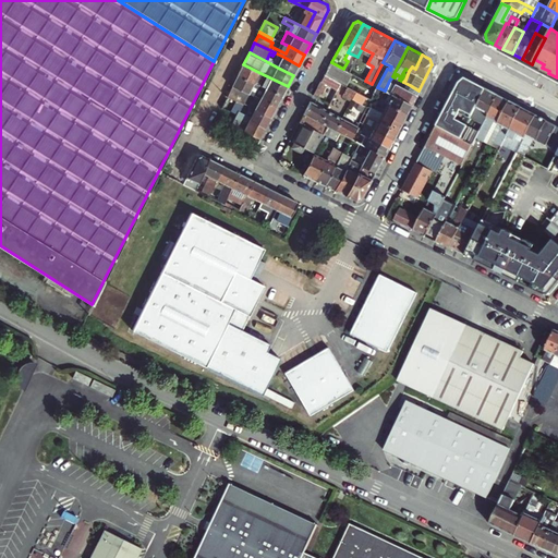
[(283,57),(278,68),(293,75),(299,65),(283,57)]
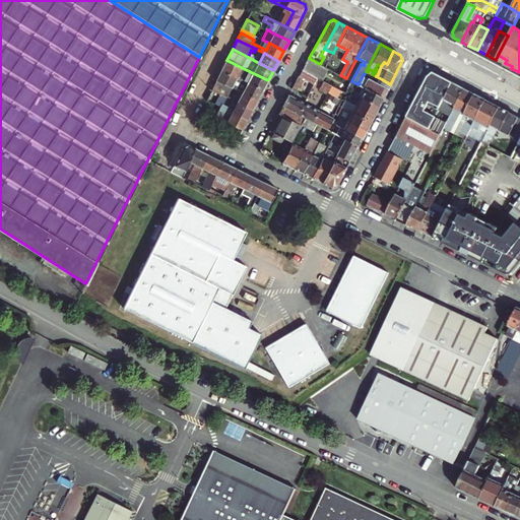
[(320,64),(309,58),(303,70),(318,77),(323,80),(329,69),(320,64)]
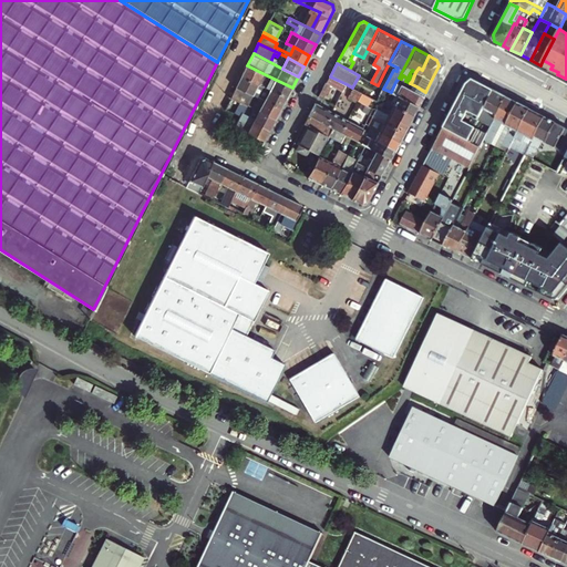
[(267,75),(247,65),(241,76),(258,84),(261,76),(266,79),(267,75)]
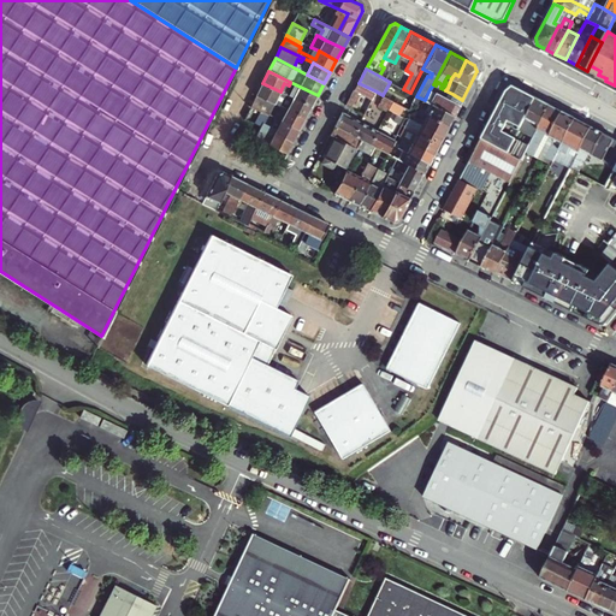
[(289,95),(294,98),(312,107),(318,95),(290,82),(289,86),(292,88),(289,95)]
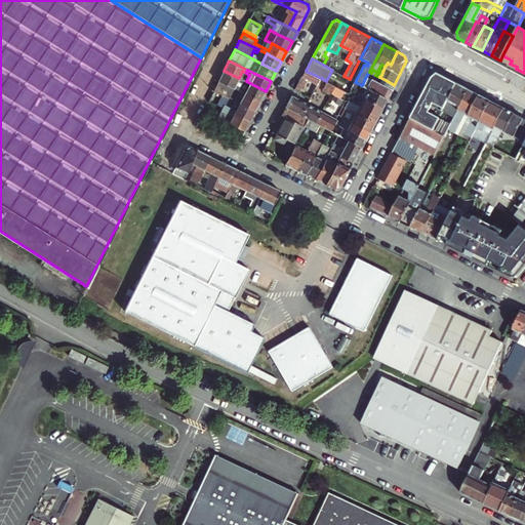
[(224,71),(218,80),(234,88),(239,78),(224,71)]
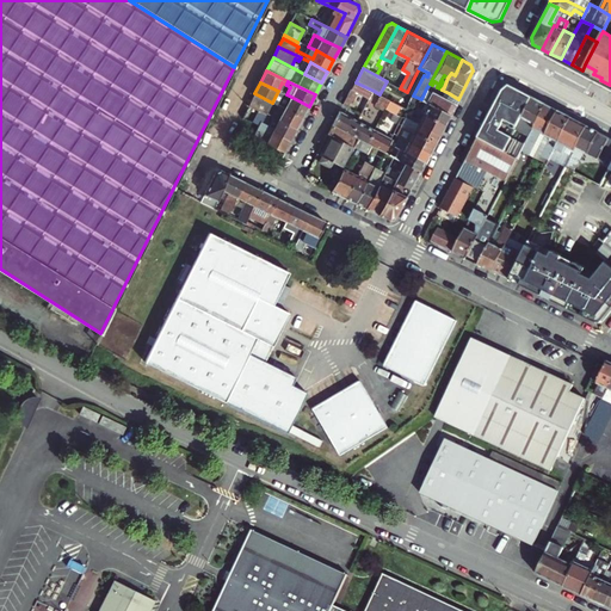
[(356,82),(346,100),(350,102),(352,103),(357,92),(369,99),(374,91),(356,82)]
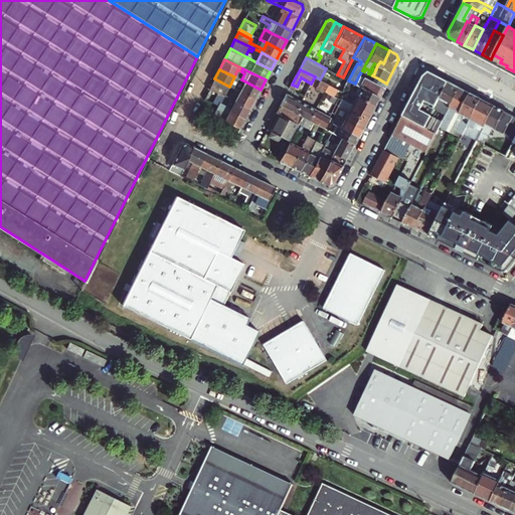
[(424,75),(403,116),(437,133),(441,127),(444,121),(433,116),(435,111),(436,111),(437,109),(447,114),(460,88),(428,71),(424,75)]
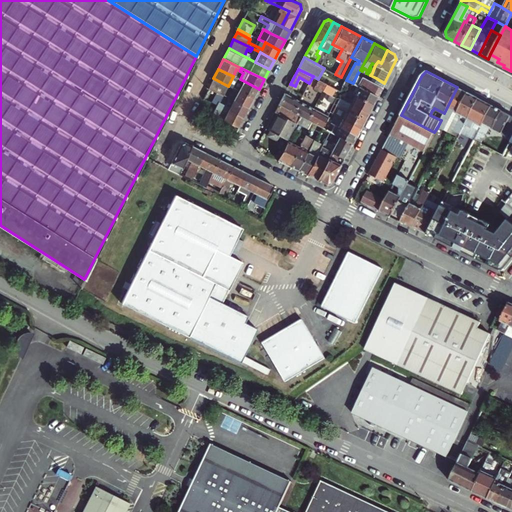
[(357,74),(353,83),(377,96),(378,94),(384,83),(376,78),(374,83),(357,74)]
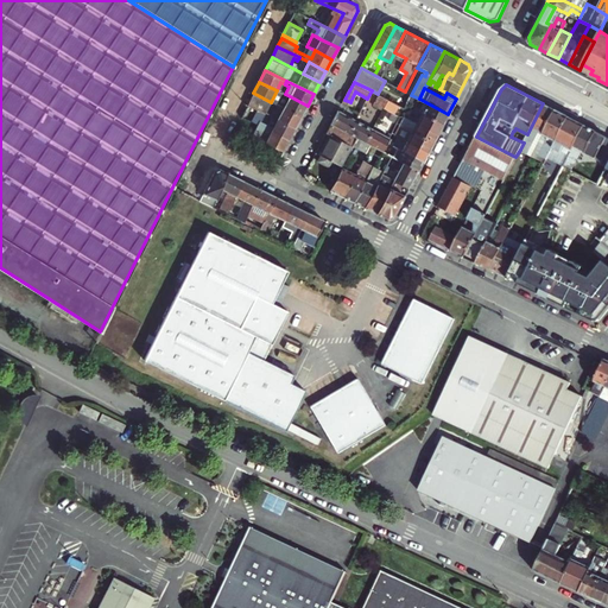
[(253,93),(248,105),(265,113),(272,116),(278,105),(271,102),(253,93)]
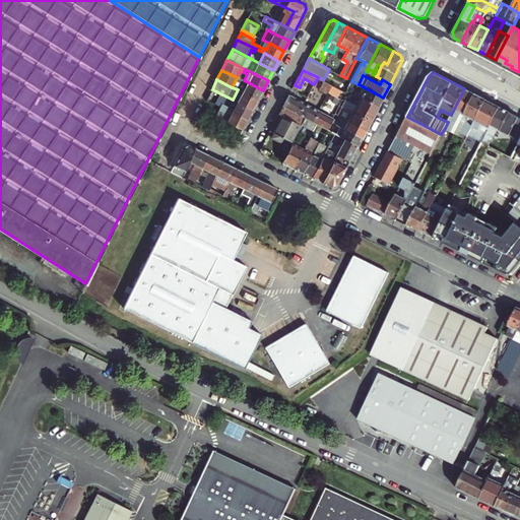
[(323,80),(320,86),(326,89),(327,87),(330,89),(332,85),(323,80)]
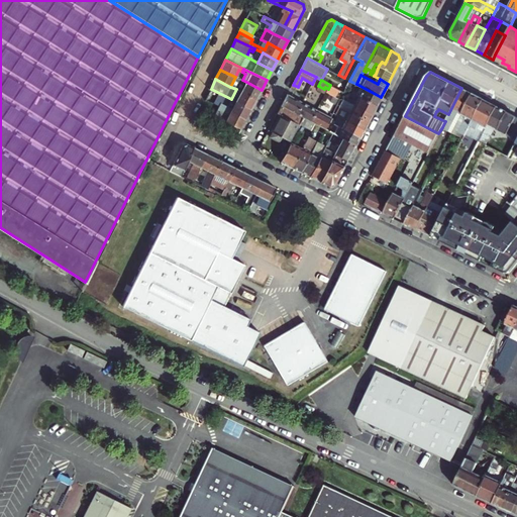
[(351,96),(352,92),(377,105),(381,97),(356,84),(349,81),(349,80),(346,86),(343,92),(345,93),(351,96)]
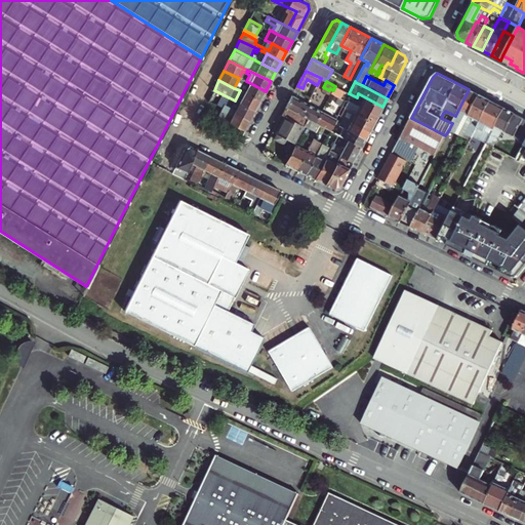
[(250,83),(245,93),(260,101),(265,93),(266,91),(250,83)]
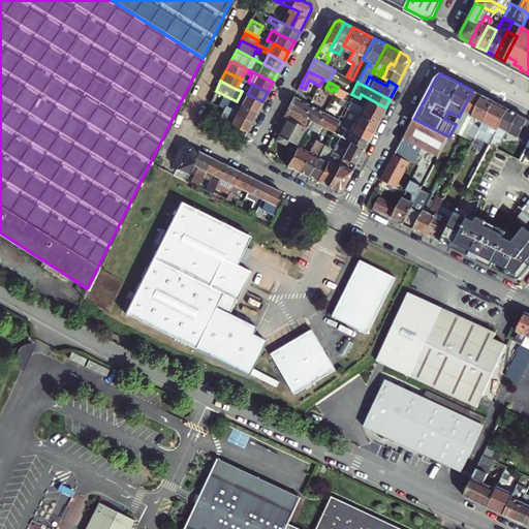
[(472,117),(484,96),(472,90),(459,117),(456,124),(453,130),(459,134),(469,115),(472,117)]
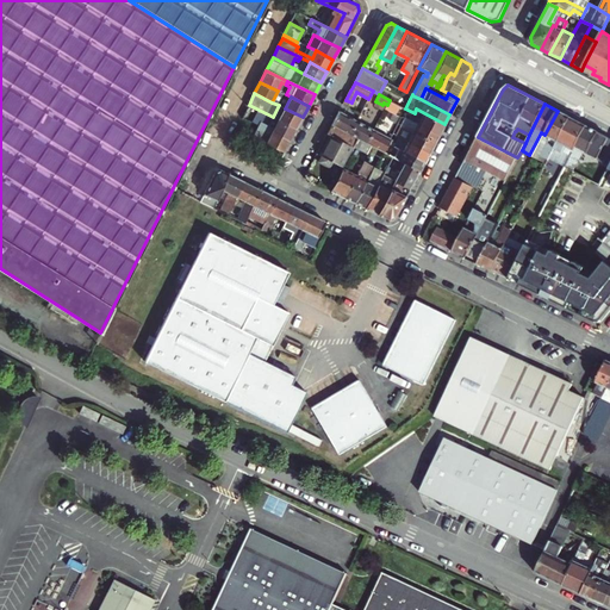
[(285,109),(279,119),(297,129),(303,117),(285,109)]
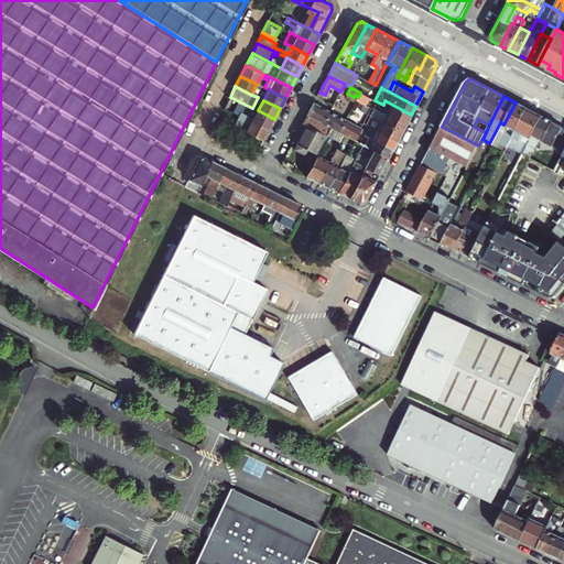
[(377,101),(375,107),(405,125),(411,115),(384,100),(383,105),(377,101)]
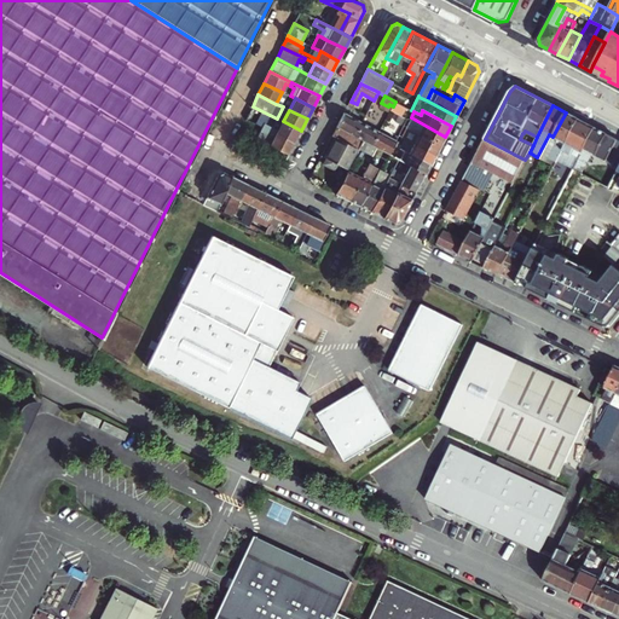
[(356,136),(363,122),(345,113),(337,126),(356,136)]
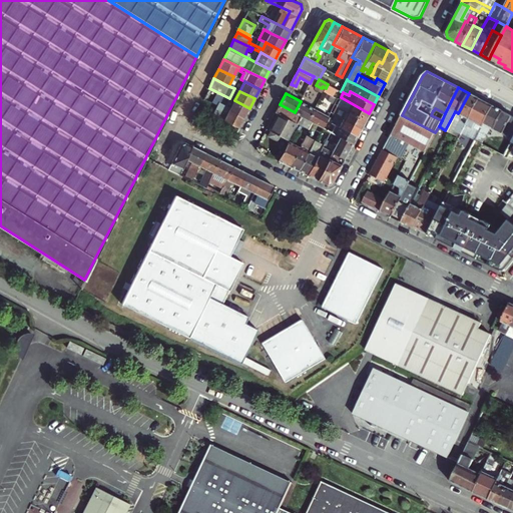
[(460,136),(480,99),(469,93),(458,113),(462,115),(454,130),(458,131),(456,134),(460,136)]
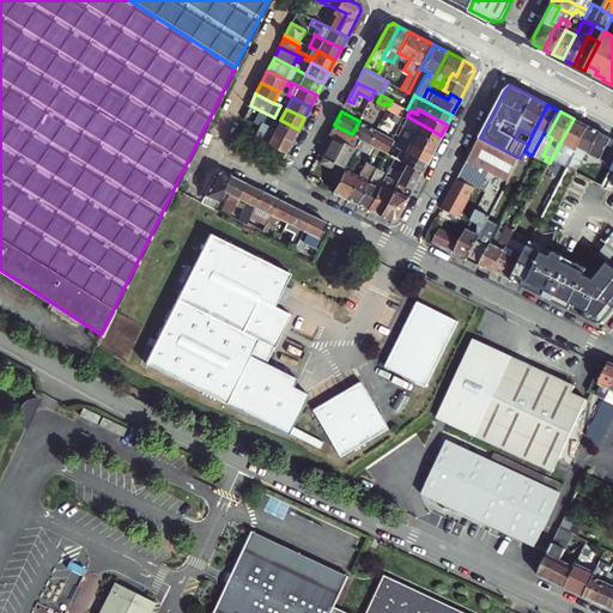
[(267,114),(261,126),(268,129),(274,117),(267,114)]
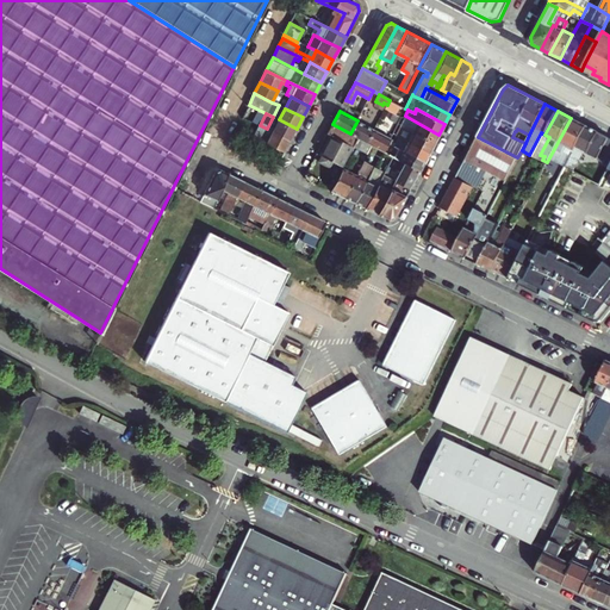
[(403,119),(400,125),(434,143),(439,135),(405,116),(403,119)]
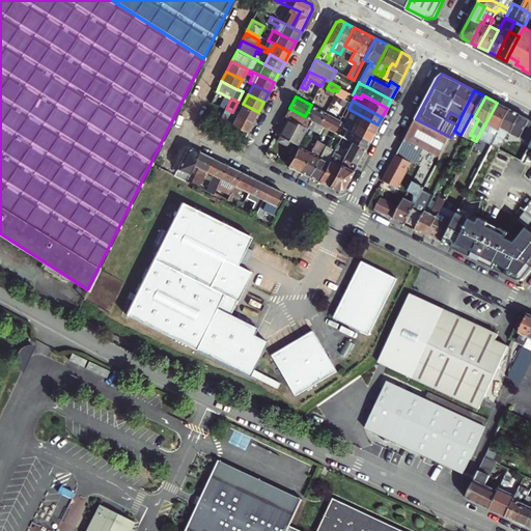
[(487,136),(495,139),(509,109),(507,108),(497,103),(476,141),(470,154),(477,157),(487,136)]
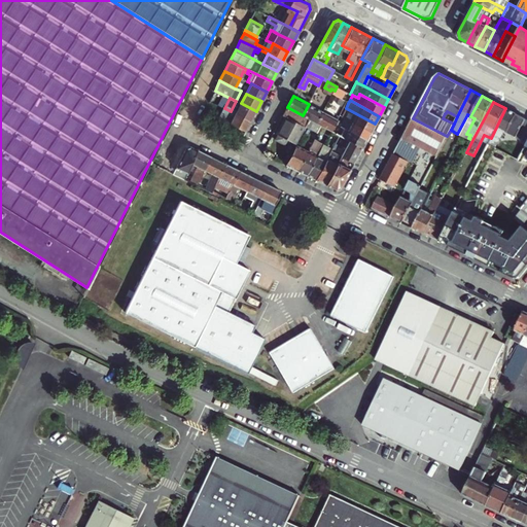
[(241,103),(236,113),(250,121),(256,111),(241,103)]
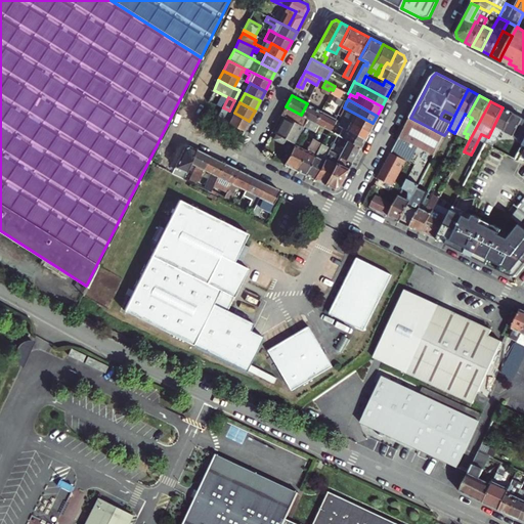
[(315,123),(321,111),(307,103),(301,115),(308,119),(315,123)]
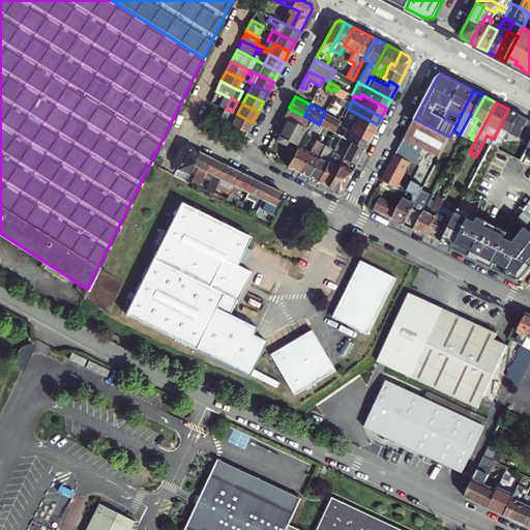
[(304,116),(289,108),(286,115),(288,117),(284,124),(286,125),(285,127),(283,126),(278,134),(280,135),(278,138),(278,140),(287,144),(289,143),(290,140),(299,145),(308,127),(312,120),(304,116)]
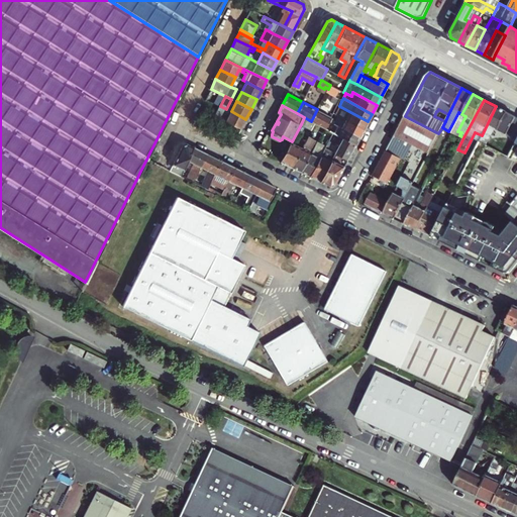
[(339,106),(335,114),(364,129),(368,121),(339,106)]
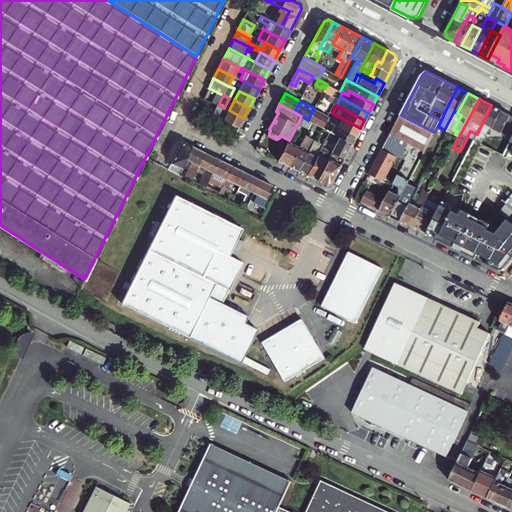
[(489,127),(501,133),(510,115),(491,105),(477,134),(474,139),(478,141),(479,140),(482,141),(489,127)]
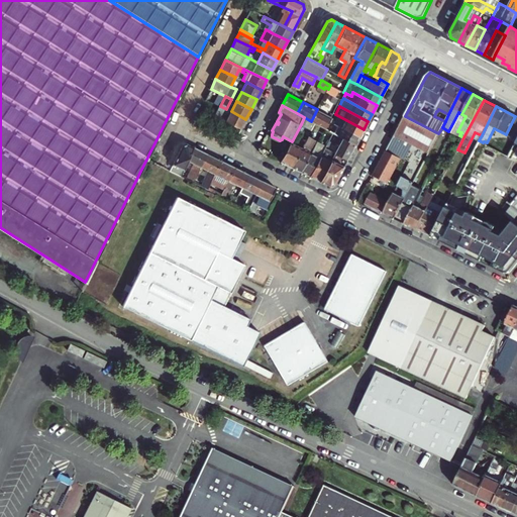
[(226,109),(226,121),(240,128),(245,119),(231,111),(226,109)]
